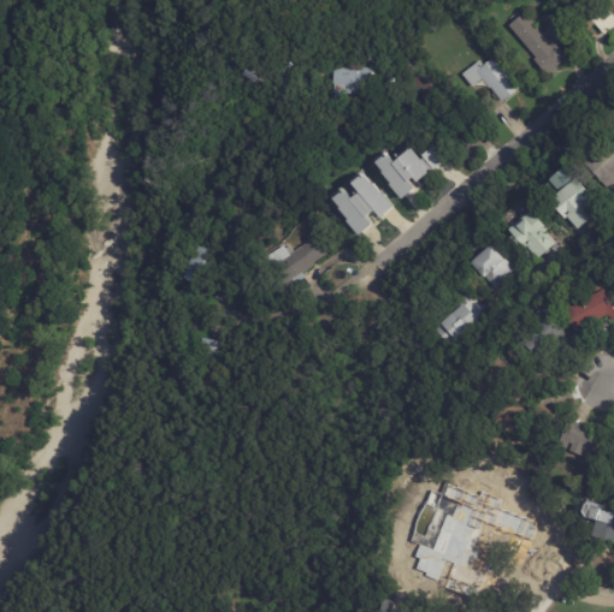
[(613,25),(606,33),(597,23),(591,28),(580,15),(577,18),(566,6),(573,0),(613,0),(613,9),(612,10),(613,11),(613,25)]
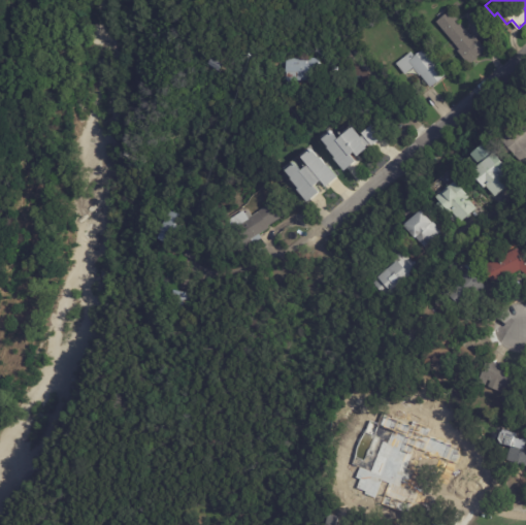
[(454,11),(461,20),(460,21),(473,36),(475,35),(487,47),(477,56),(478,57),(469,65),(457,51),(460,48),(436,21),(452,8),(454,11)]
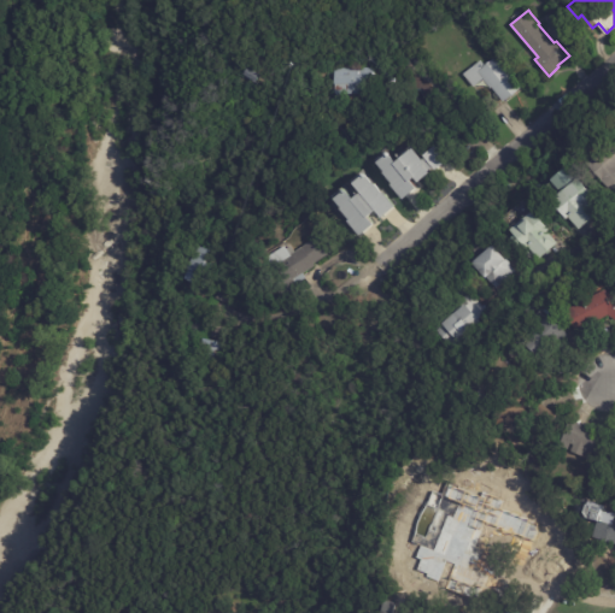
[(499,56),(522,87),(504,100),(493,87),(491,87),(485,77),(474,86),(464,72),(482,58),(486,63),(498,54),(499,56)]
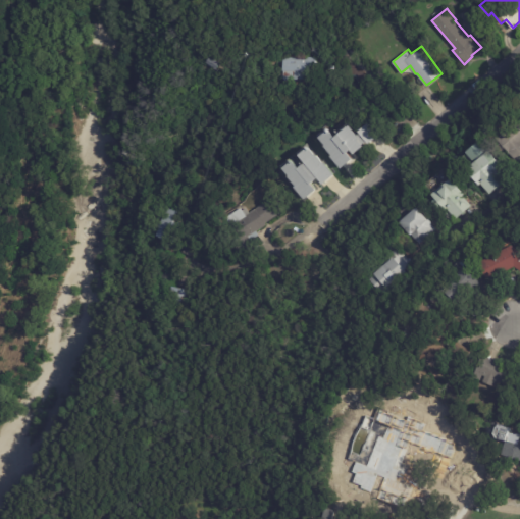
[(314,57),(314,71),(299,71),(299,80),(283,80),(282,57),(314,57)]
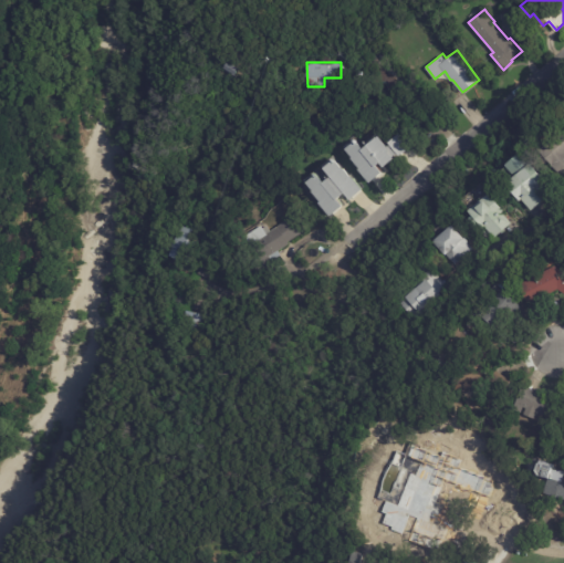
[(563,179),(538,152),(556,133),(557,134),(563,128),(563,179)]
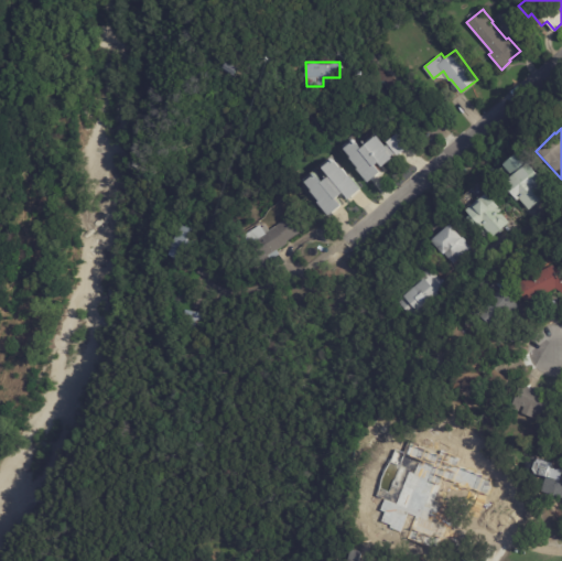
[(381,163),(380,164),(377,160),(374,163),(378,169),(367,180),(355,166),(356,165),(347,155),(348,155),(341,148),(348,140),(350,142),(353,140),(357,146),(356,146),(358,148),(371,135),(373,136),(374,133),(386,146),(384,148),(390,155),(381,163)]
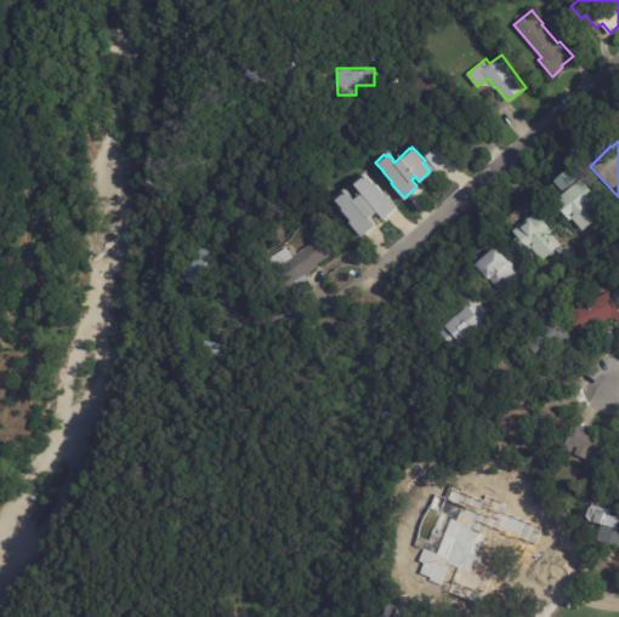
[(449,161),(437,172),(424,159),(437,147),(449,161)]
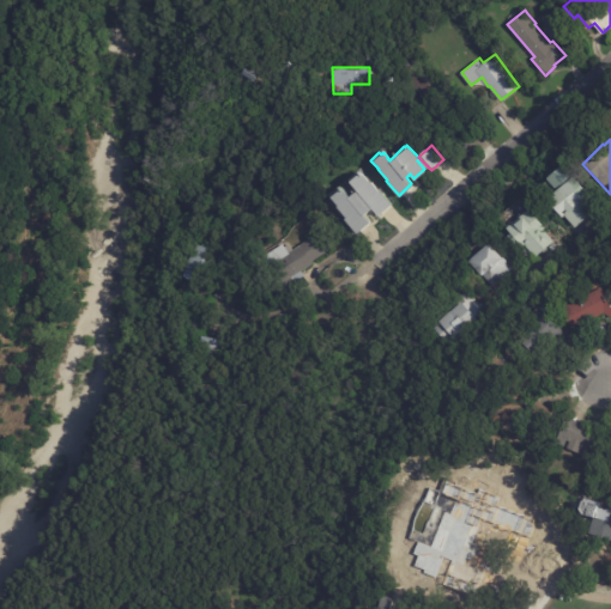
[(392,205),(380,215),(373,208),(366,214),(371,221),(358,233),(346,219),(348,218),(338,207),(339,206),(331,198),(342,188),(350,198),(357,190),(350,182),(361,172),(369,181),(370,180),(380,192),(381,190),(393,203),(392,205)]
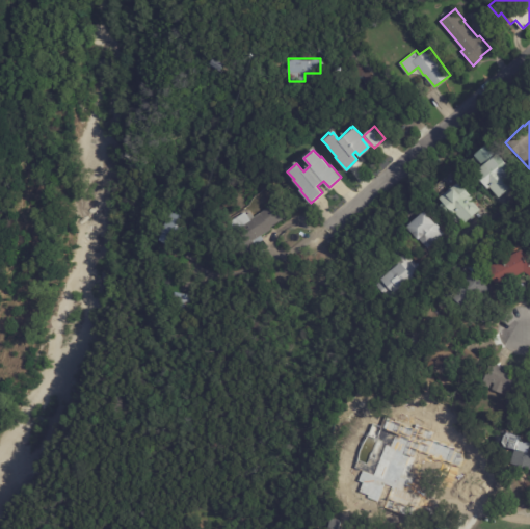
[(506,194),(505,195),(503,193),(498,199),(488,188),(486,190),(473,174),(496,155),(518,182),(507,190),(509,192),(506,194)]
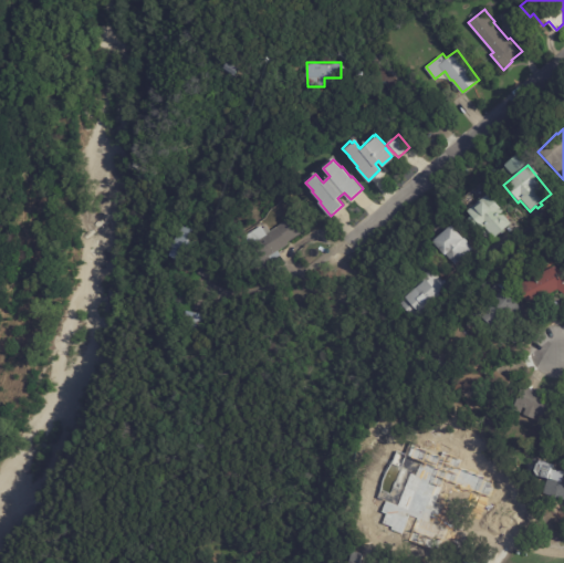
[(509,225),(503,229),(505,230),(501,233),(500,231),(492,238),(483,227),(481,229),(477,225),(473,228),(466,219),(469,218),(465,212),(488,194),(502,211),(501,212),(510,223),(509,225)]
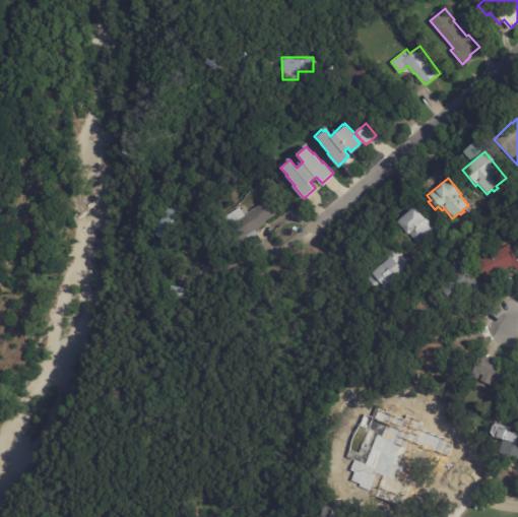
[(283,209),(264,221),(266,224),(242,240),(231,223),(233,222),(229,214),(239,207),(241,209),(245,207),(245,208),(251,205),(253,208),(273,195),(283,209)]
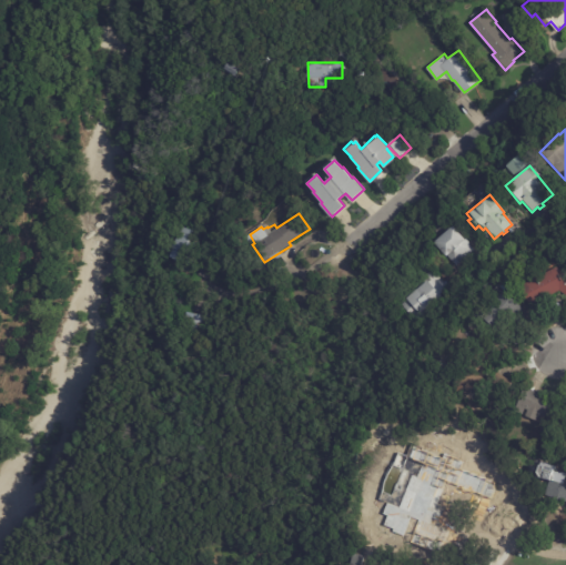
[(180,226),(201,235),(188,266),(167,258),(180,226)]
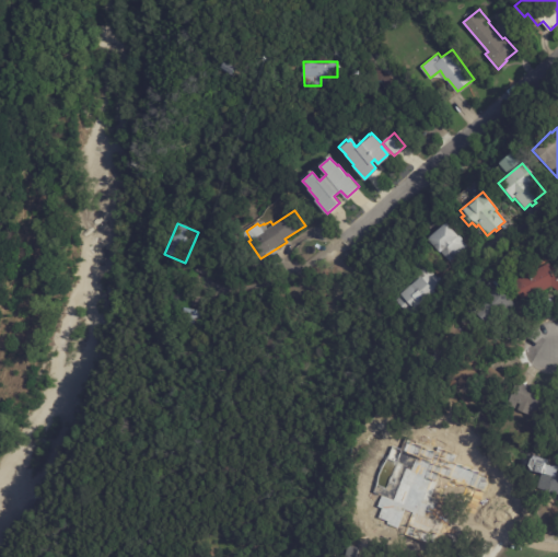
[(466,245),(448,260),(440,251),(437,253),(425,240),(444,223),(454,234),(455,233),(456,234),(457,233),(462,238),(461,239),(466,245)]
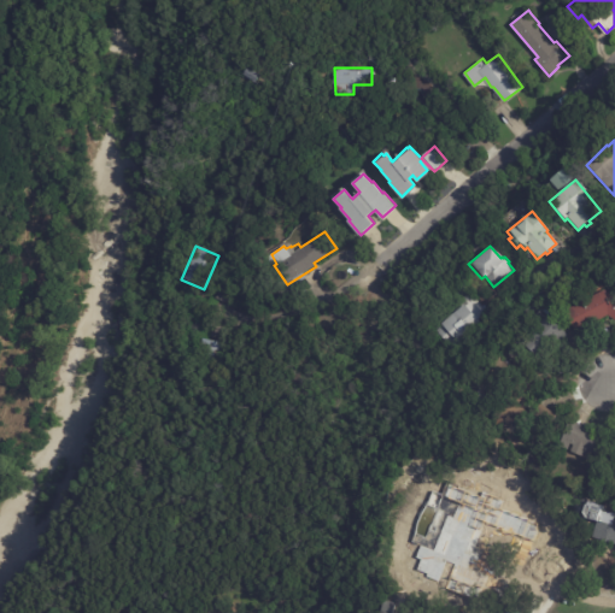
[(481,302),(486,306),(475,314),(478,317),(463,329),(462,328),(452,337),(451,336),(445,342),(433,328),(438,323),(438,322),(460,302),(449,289),(458,280),(481,302)]
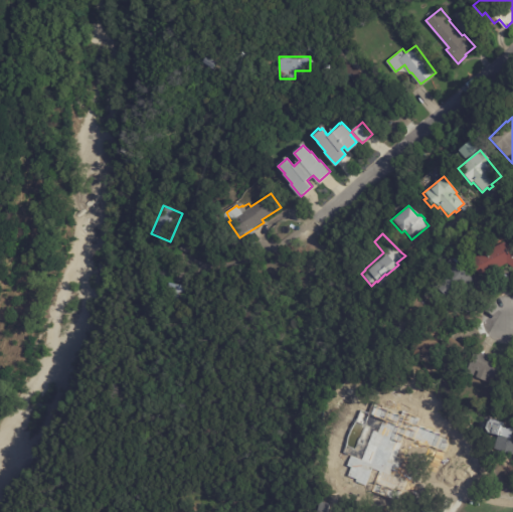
[(191,249),(190,252),(179,247),(183,239),(194,244),(191,249)]
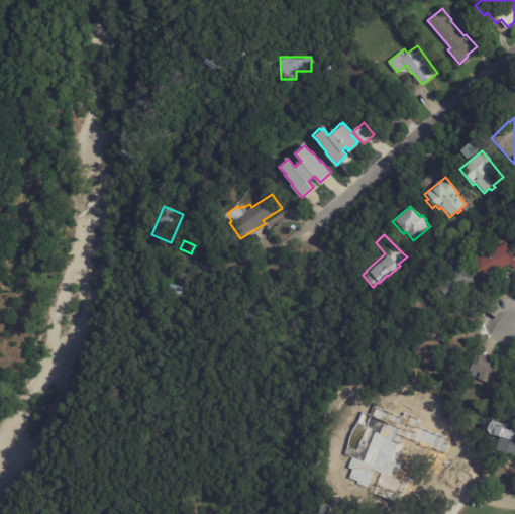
[(514,266),(510,264),(482,279),(473,261),(506,242),(514,247),(514,266)]
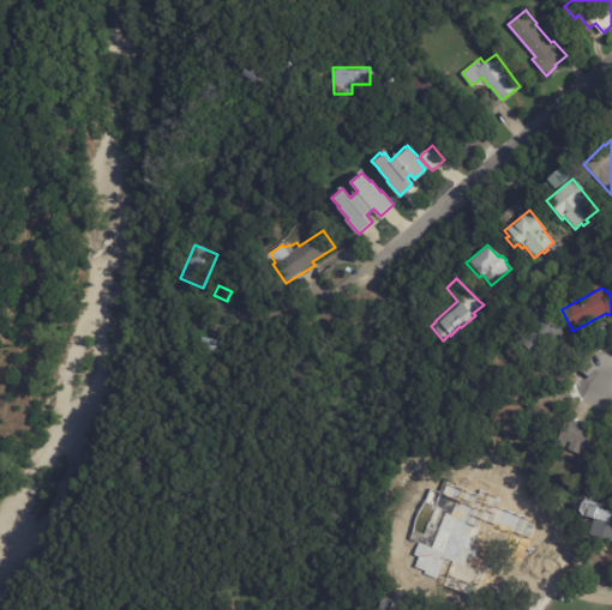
[(559,331),(535,358),(519,343),(534,325),(528,319),(543,302),(553,312),(546,319),(559,331)]
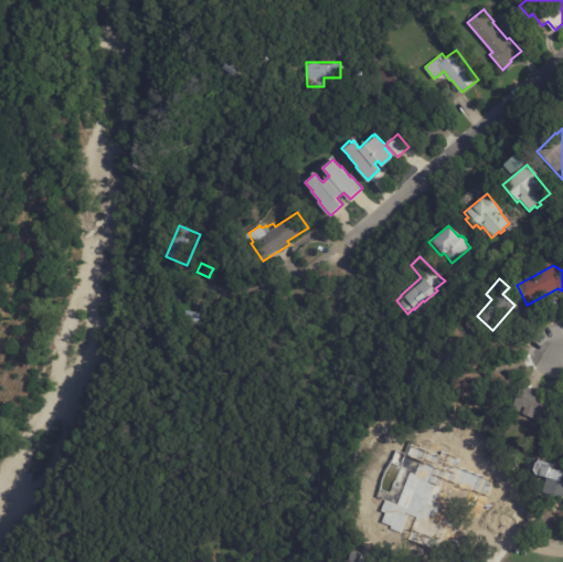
[(183,310),(202,314),(200,328),(181,325),(183,310)]
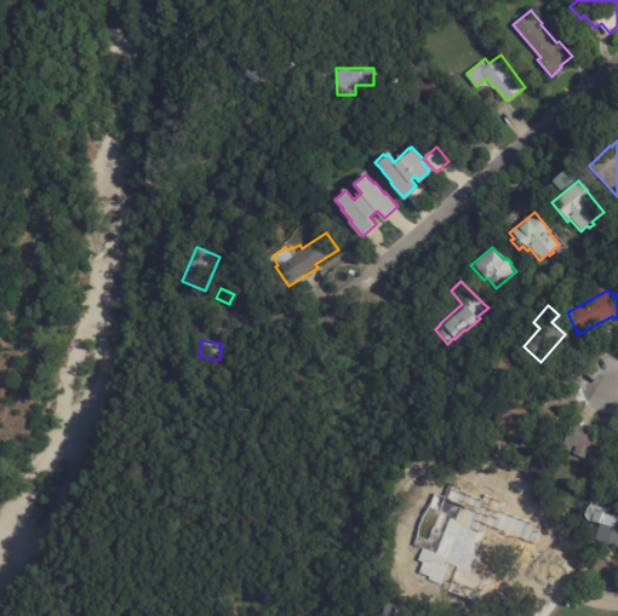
[(541,402),(561,416),(550,431),(528,415),(516,431),(513,429),(511,431),(495,419),(509,398),(503,395),(510,385),(516,389),(524,380),(538,391),(533,397),(541,402)]
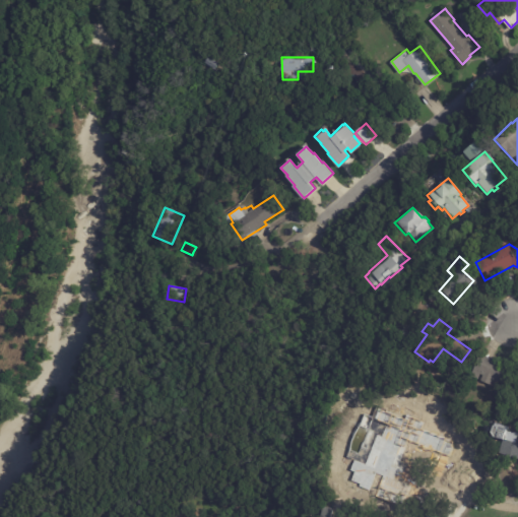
[(483,356),(492,359),(492,357),(502,361),(501,363),(517,371),(510,386),(501,381),(498,388),(481,380),(483,375),(474,371),(482,354),(483,356)]
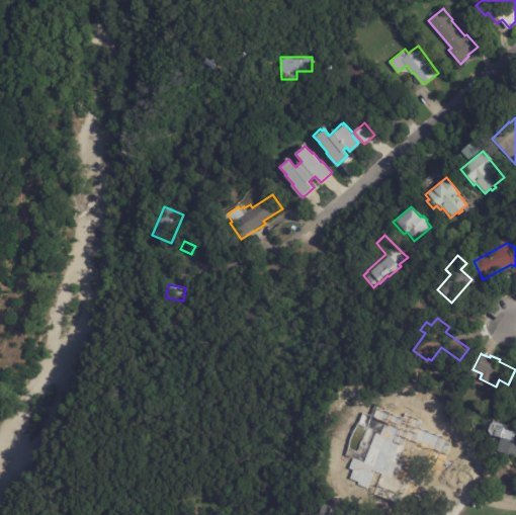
[(515,457),(498,453),(504,429),(514,431),(515,427),(515,457)]
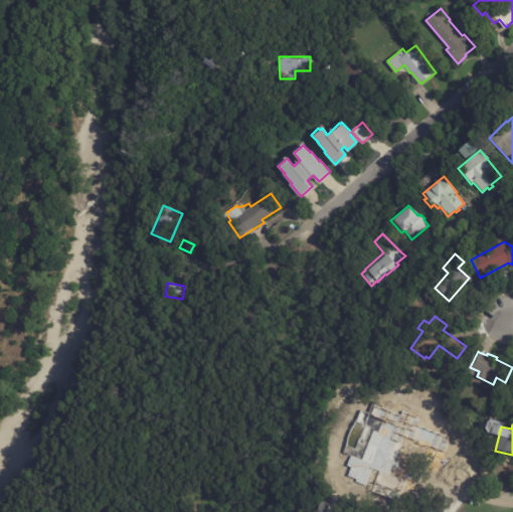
[(365,480),(358,489),(339,491),(323,481),(321,463),(332,450),(351,448),(365,458),(367,478),(365,480)]
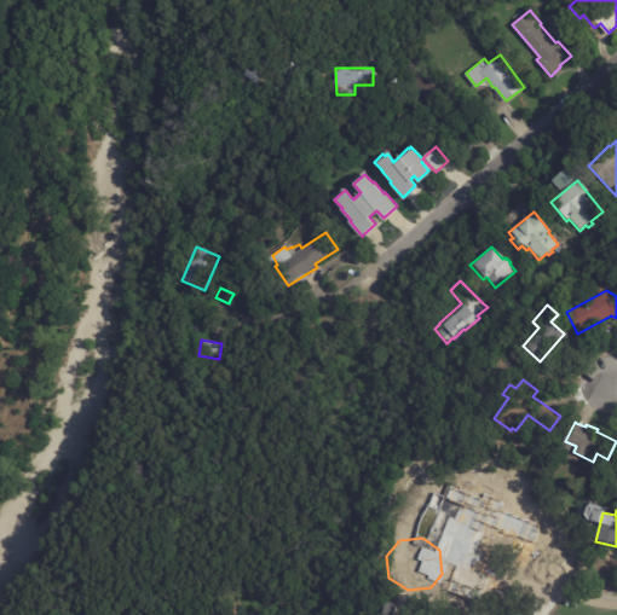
[(499,550),(499,556),(494,562),(486,562),(482,556),(482,551),(486,546),(494,546),(499,550)]
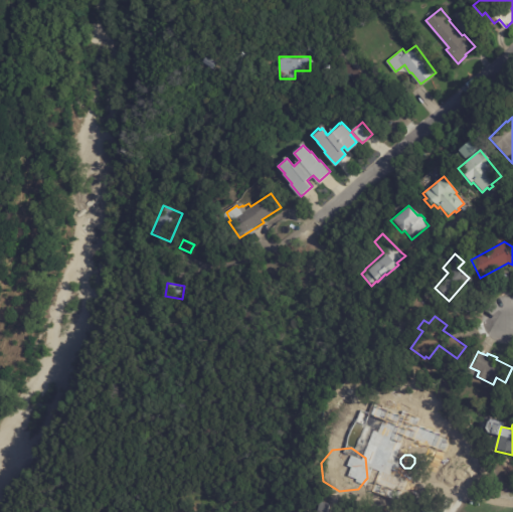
[(333,502),(340,504),(338,511),(316,511),(318,499),(333,502)]
